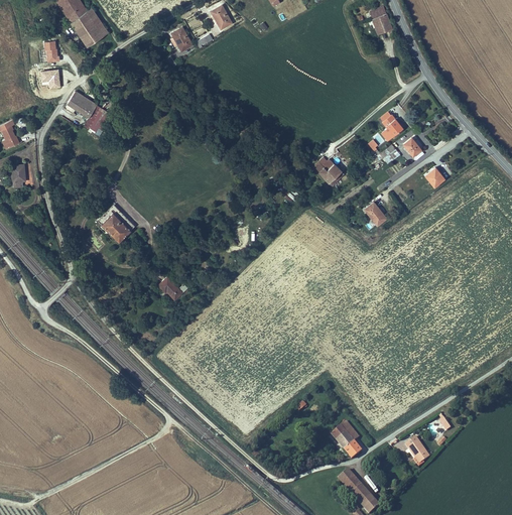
[(60,0),(56,3),(72,24),(89,12),(80,0),(60,0)]
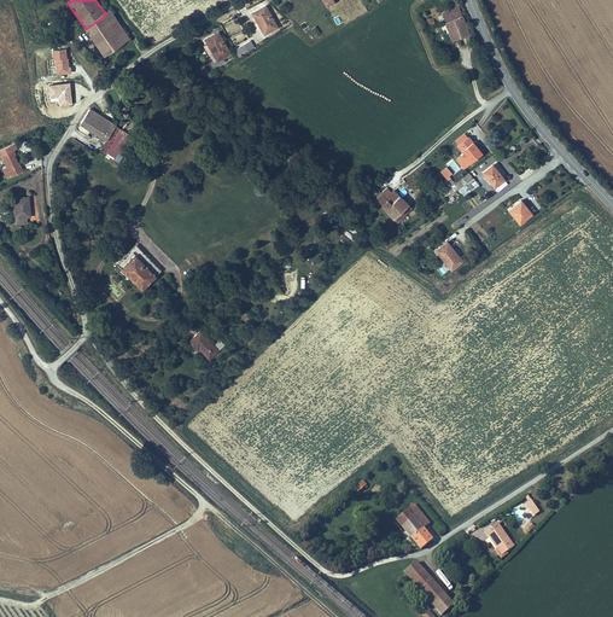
[(278,0),(272,4),(282,24),(296,18),(287,0),(278,0)]
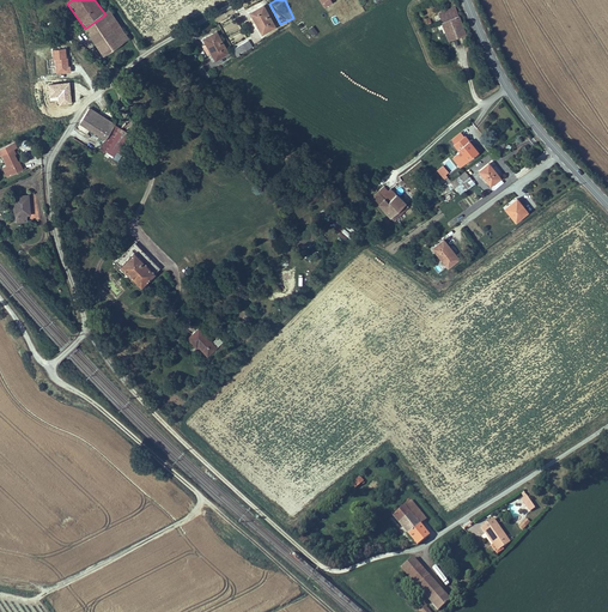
[(259,2),(244,10),(256,32),(271,25),(259,2)]
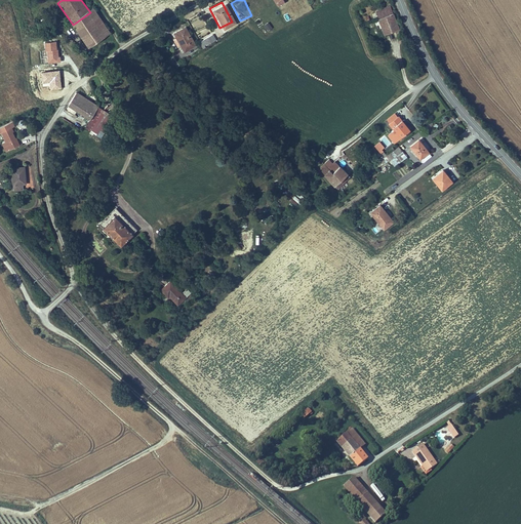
[(93,9),(90,12),(73,25),(90,46),(94,43),(90,38),(102,30),(106,35),(110,32),(93,9)]
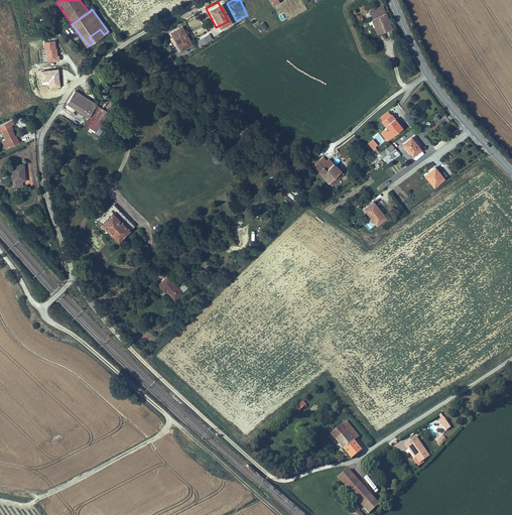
[(391,10),(379,15),(388,38),(401,33),(391,10)]
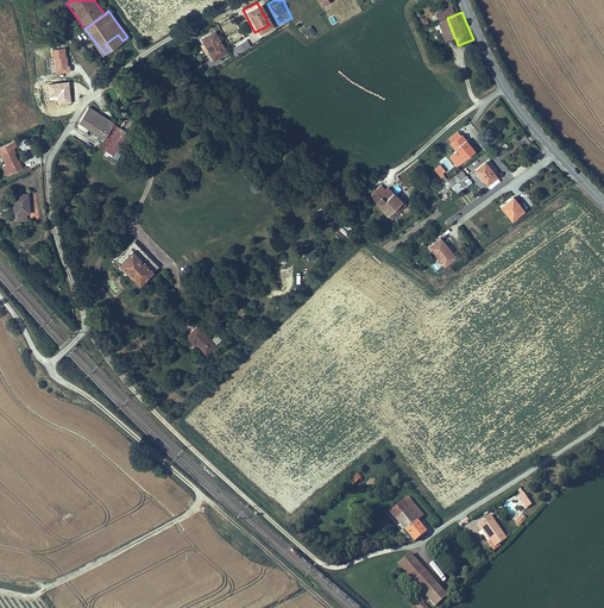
[(51,22),(43,26),(49,36),(57,32),(51,22)]
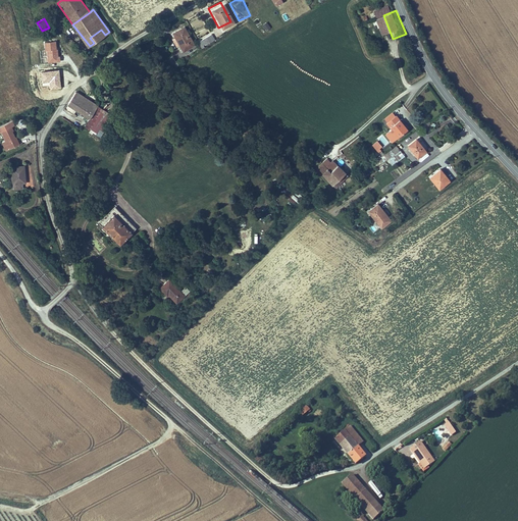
[(191,19),(179,24),(189,43),(200,38),(191,19)]
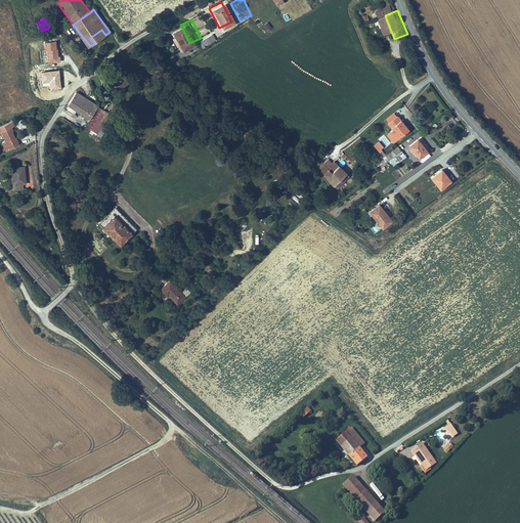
[(259,24),(263,30),(267,26),(263,20),(259,24)]
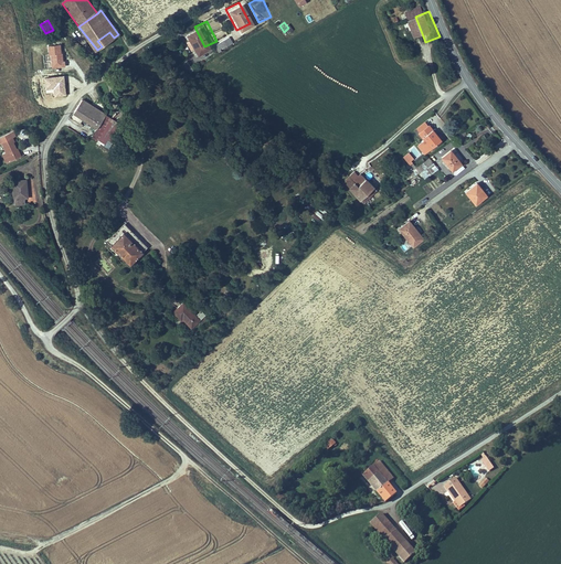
[(249,33),(245,27),(233,33),(235,38),(243,33),(244,35),(249,33)]
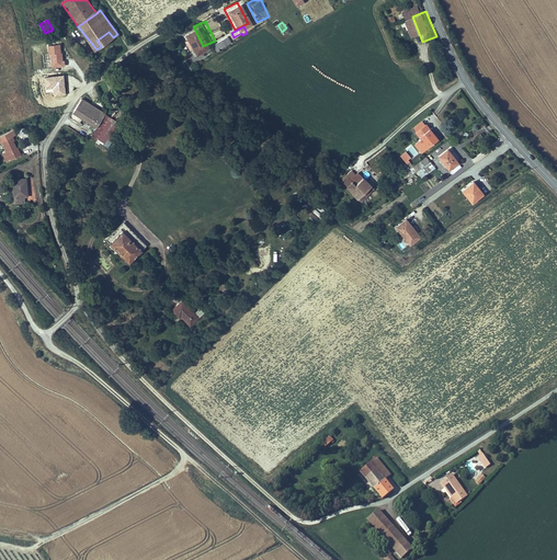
[(97,41),(101,46),(113,37),(109,32),(97,41)]
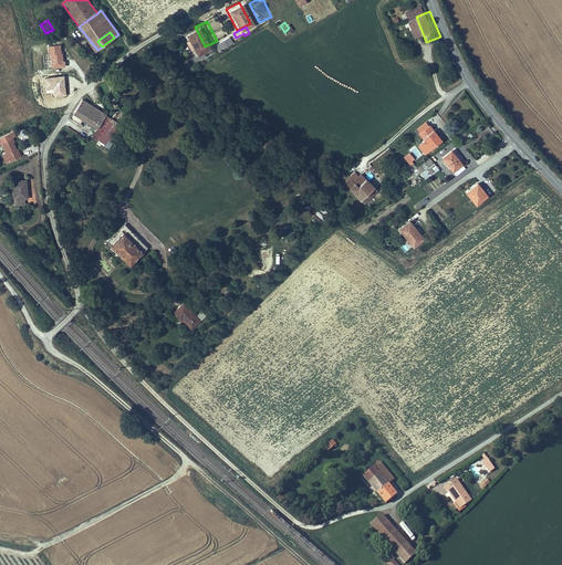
[(195,67),(199,64),(196,58),(190,61),(195,67)]
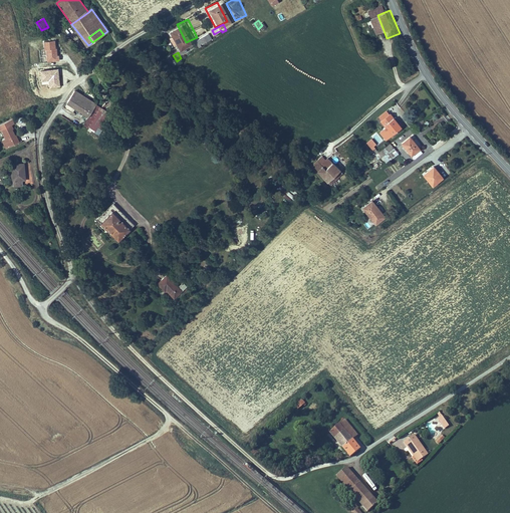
[(51,85),(44,80),(40,85),(47,90),(51,85)]
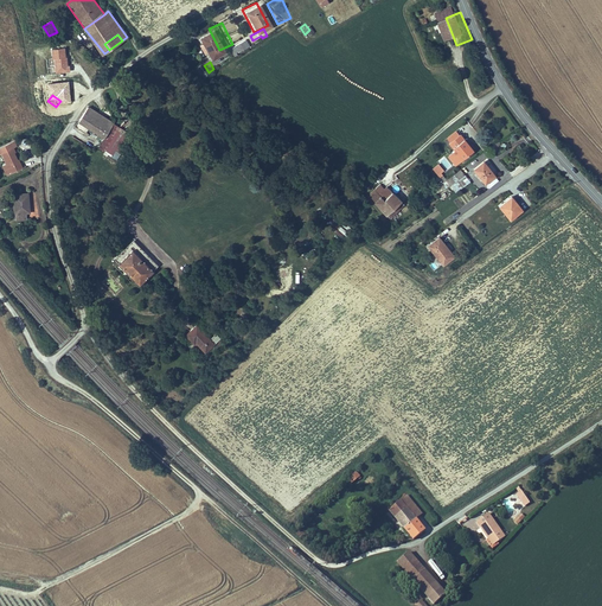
[(87,104),(76,119),(100,135),(102,133),(104,135),(111,125),(109,122),(110,121),(87,104)]
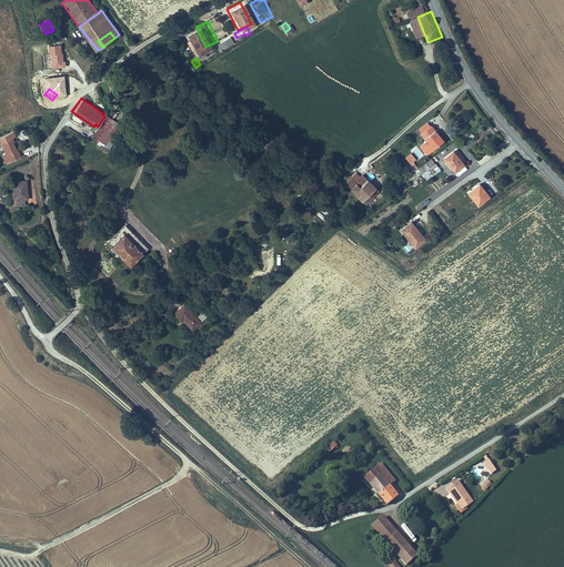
[(88,134),(94,138),(98,132),(103,135),(107,138),(118,122),(109,117),(101,127),(100,129),(97,131),(88,134)]
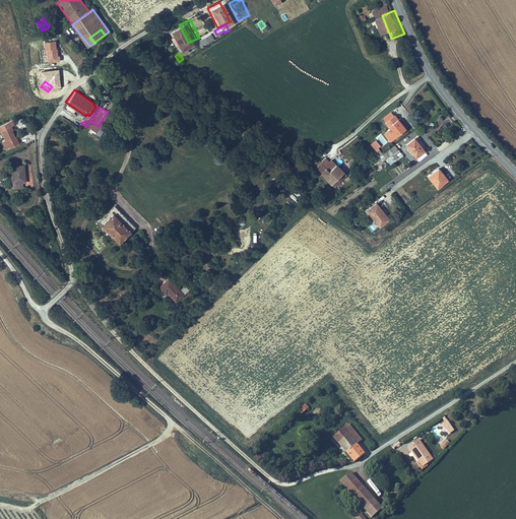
[(388,109),(378,116),(385,126),(379,131),(385,139),(401,127),(388,109)]
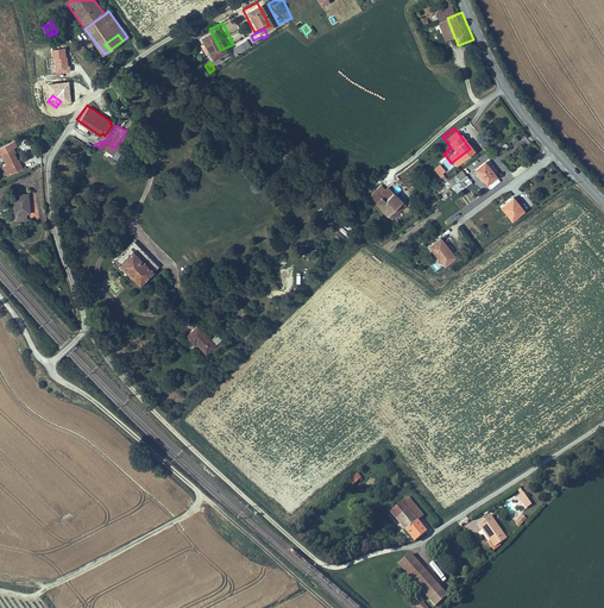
[(130,135),(126,131),(114,148),(119,151),(130,135)]
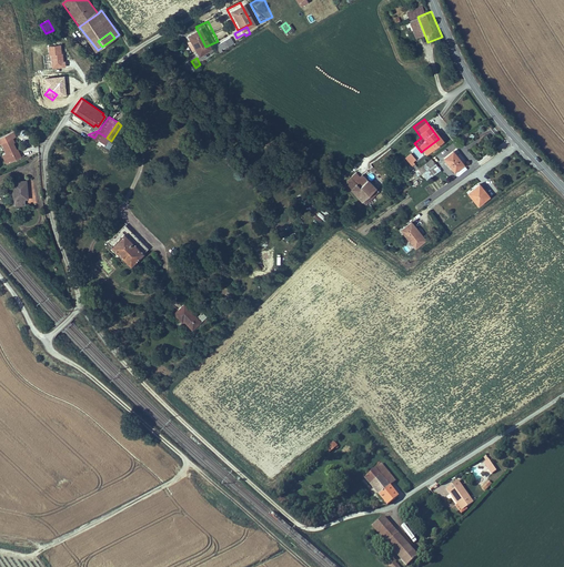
[(444,123),(435,131),(447,147),(457,140),(444,123)]
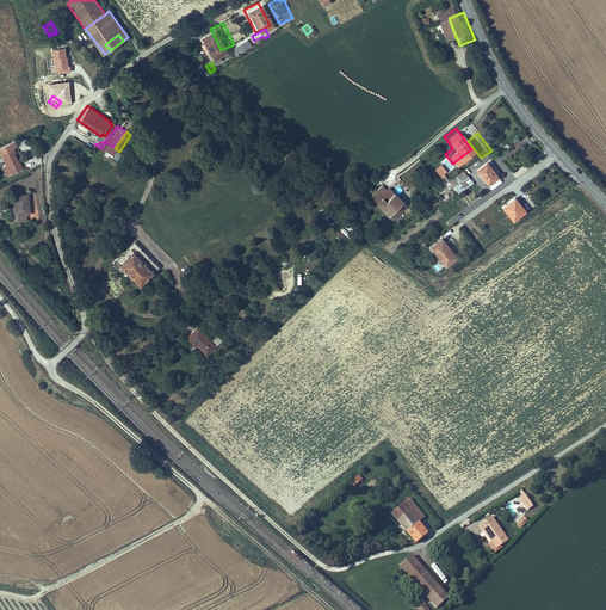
[(14,139),(0,146),(0,153),(2,152),(5,156),(4,158),(7,165),(2,167),(7,176),(23,168),(14,152),(17,151),(14,146),(17,145),(14,139)]
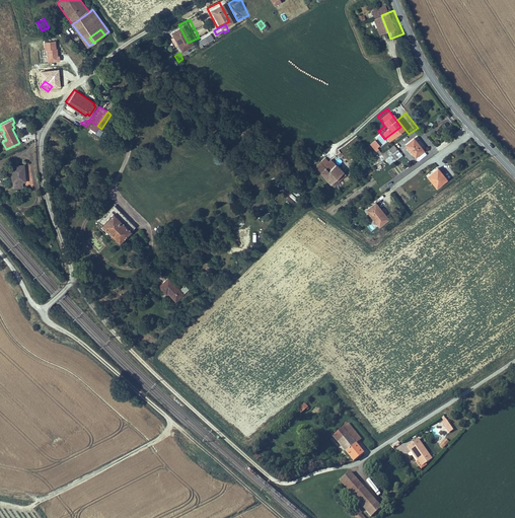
[(89,121),(86,126),(91,129),(94,124),(89,121)]
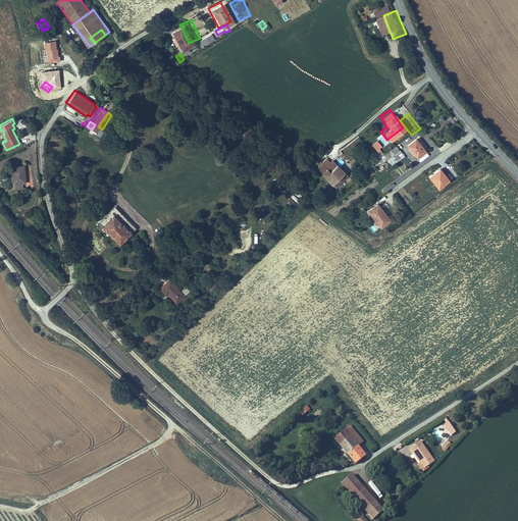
[(427,135),(419,141),(429,154),(437,148),(427,135)]
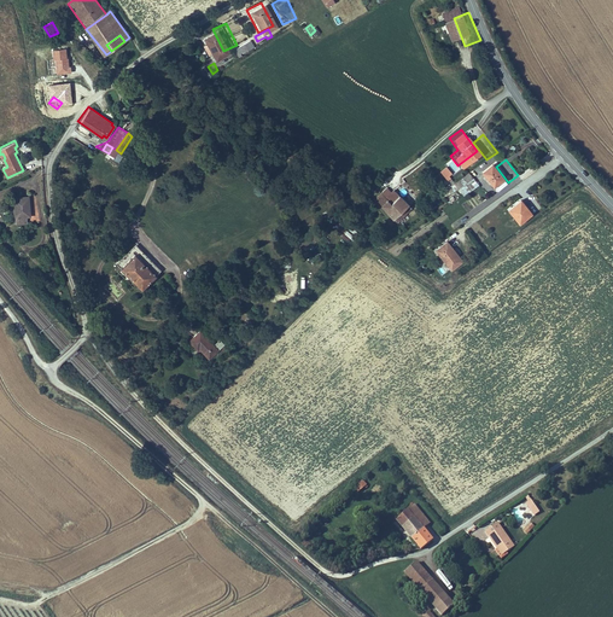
[(441,178),(448,173),(442,164),(435,169),(441,178)]
